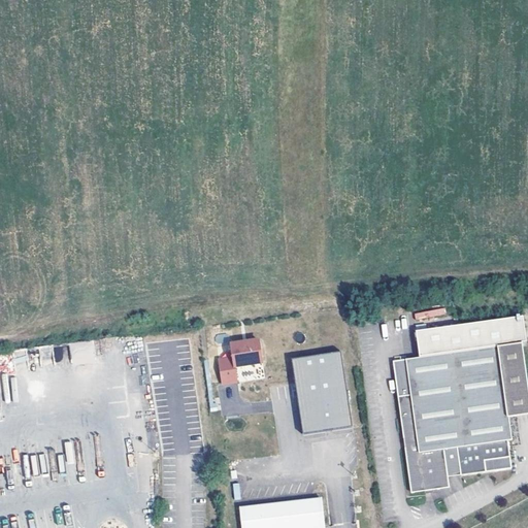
[(238,383),(236,367),(263,363),(260,341),(251,342),(251,341),(240,342),(240,343),(232,344),(234,358),(220,360),(223,385),(238,383)]
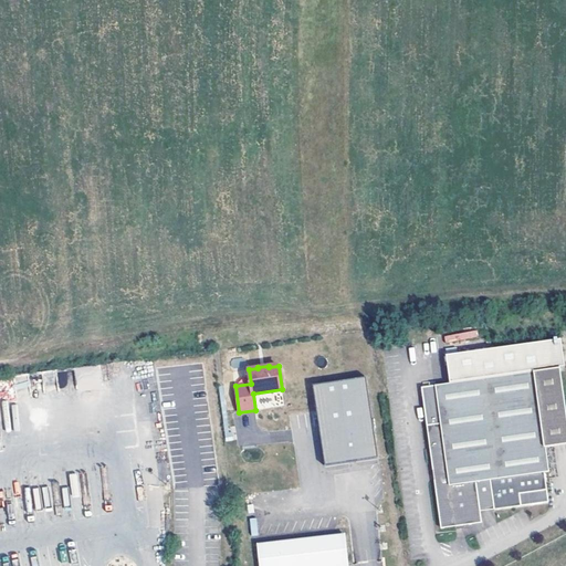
[(482,524),(478,488),(491,486),(495,512),(522,509),(521,495),(547,492),(546,473),(549,473),(546,449),(565,446),(565,410),(561,369),(422,388),(441,530),(456,527),(456,521),(460,521),(461,526),(482,524)]
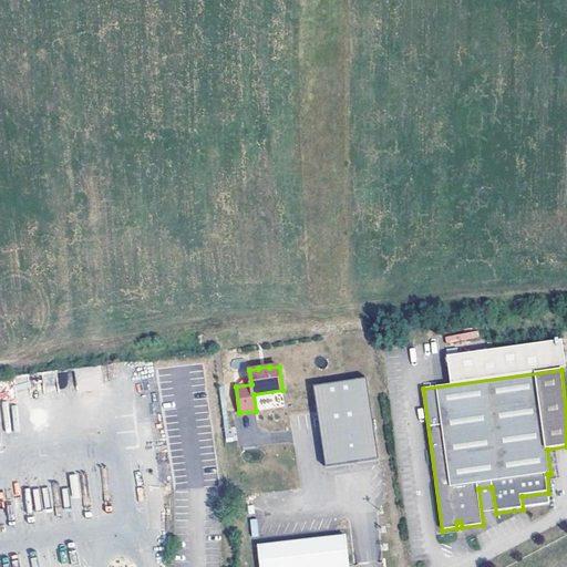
[(379,460),(367,379),(312,387),(326,468),(379,460)]
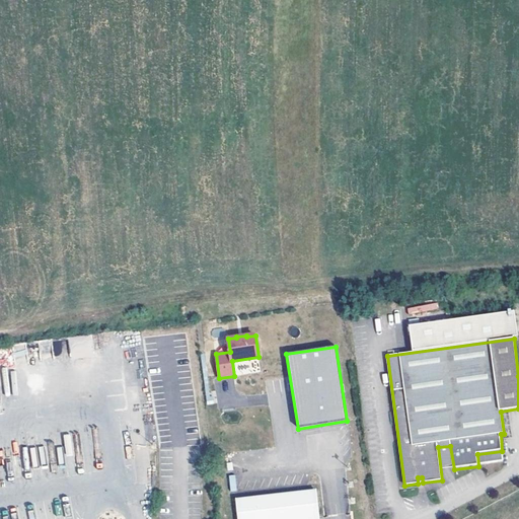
[(315,490),(236,499),(238,518),(319,518),(319,516),(318,517),(315,490)]
